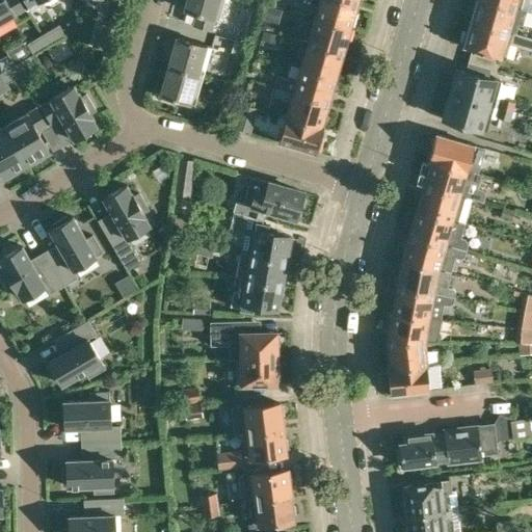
[(0,0),(0,22),(23,8),(18,0),(0,0)]
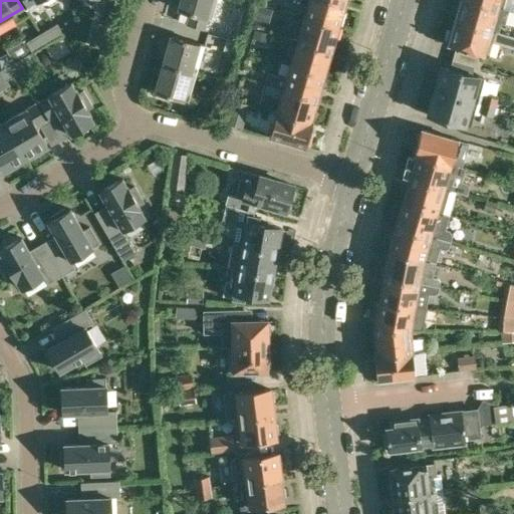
[(215,0),(179,0),(177,7),(191,11),(188,24),(205,29),(208,15),(211,16),(215,0)]
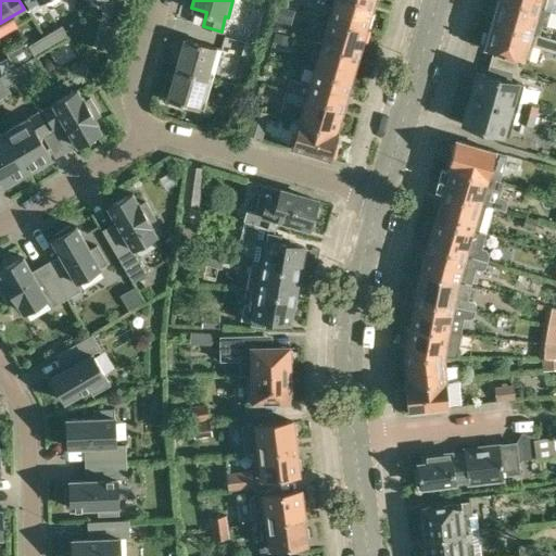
[(376,2),(369,0),(323,0),(325,1),(325,2),(333,4),(329,19),(368,29),(376,2)]
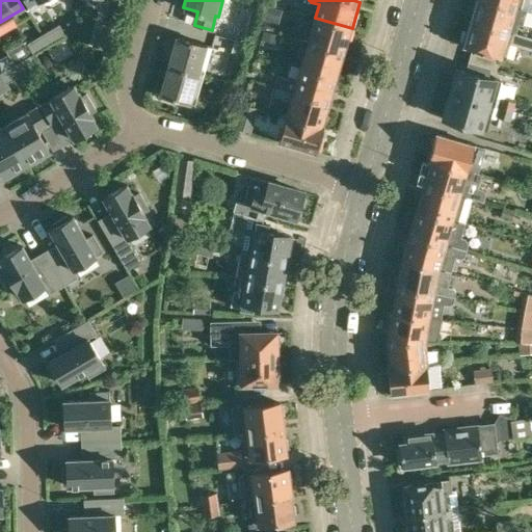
[(495,0),(474,0),(469,20),(515,32),(517,24),(523,25),(527,10),(531,11),(531,10),(495,0)]
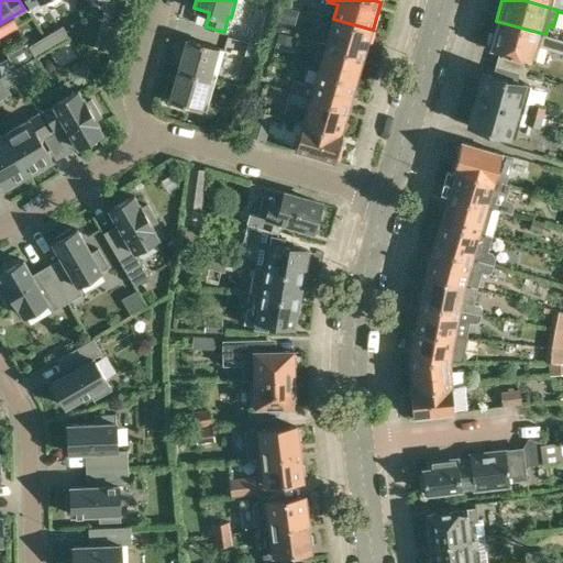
[(523,0),(562,11),(562,9),(562,7),(552,4),(552,0),(523,0)]
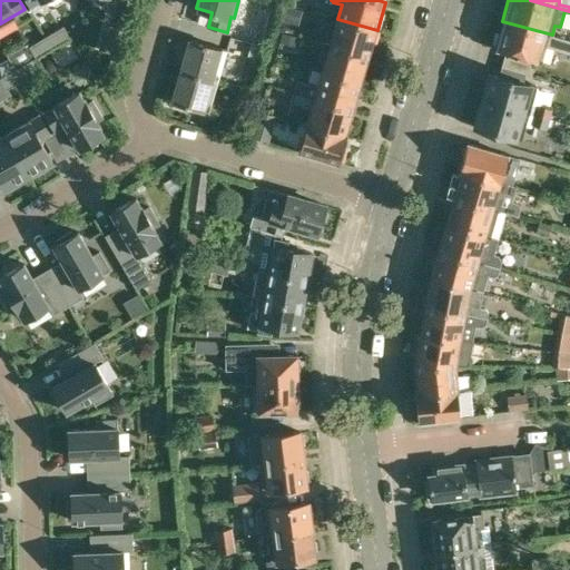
[(297,22),(301,8),(286,3),(283,19),(297,22)]
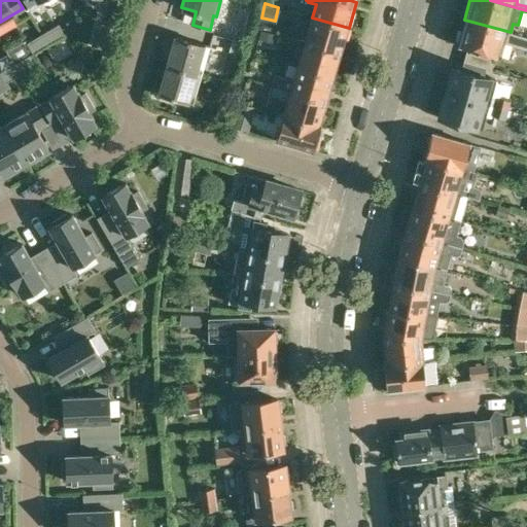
[(287,25),(284,36),(296,40),(296,38),(306,41),(305,42),(342,53),(349,28),(312,18),(308,31),(287,25)]
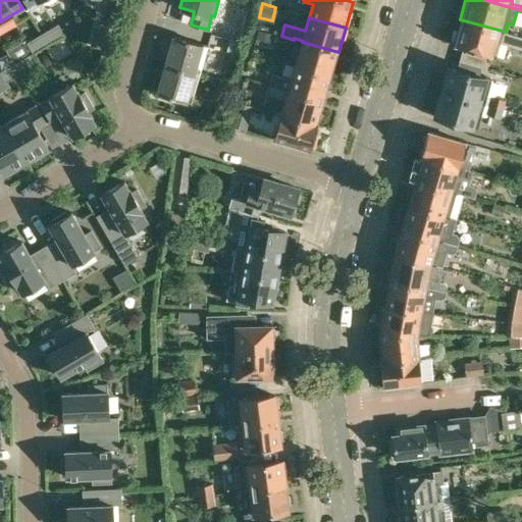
[(521,37),(506,32),(460,19),(453,44),(491,55),(496,41),(521,48),(521,37)]
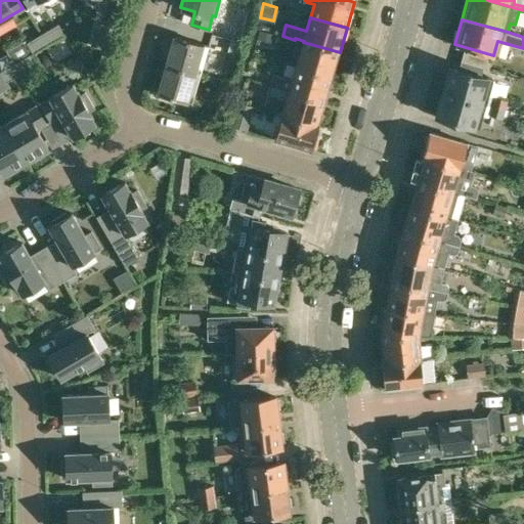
[(57,25),(41,34),(47,44),(63,35),(57,25)]
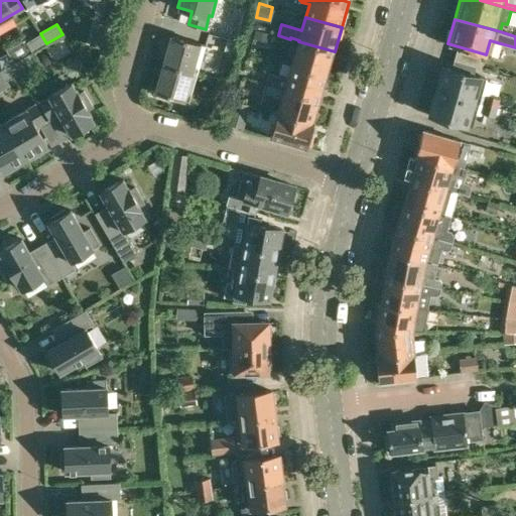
[(270,33),(255,28),(255,29),(252,37),(268,41),(270,33)]
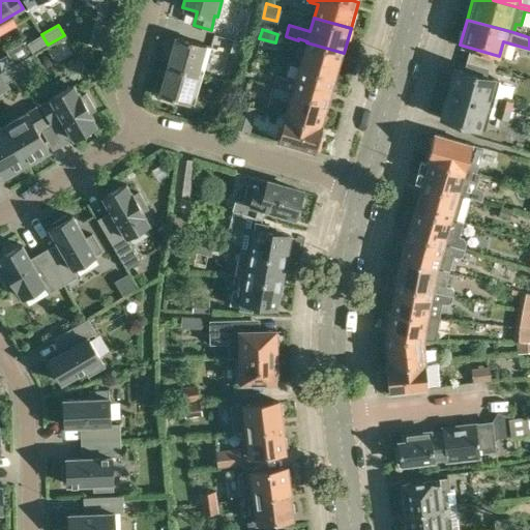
[(48,45),(41,34),(26,43),(32,54),(48,45)]
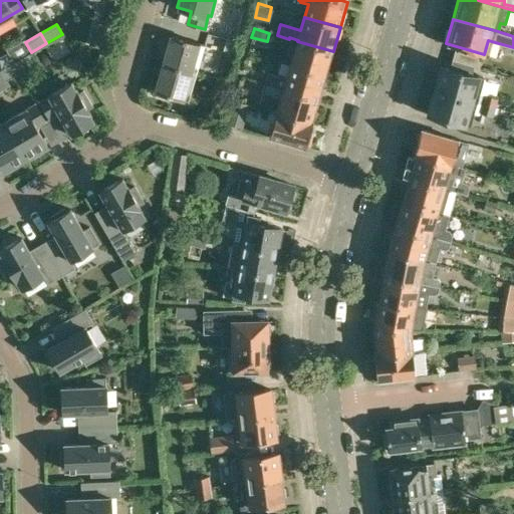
[(170,36),(162,63),(196,72),(203,45),(170,36)]
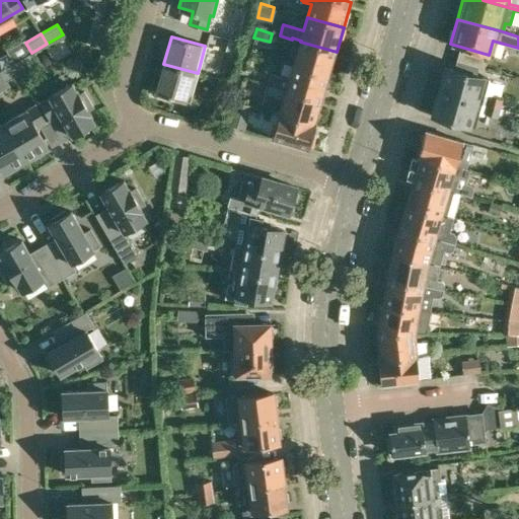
[(300,42),(294,65),(329,76),(337,52),(300,42)]
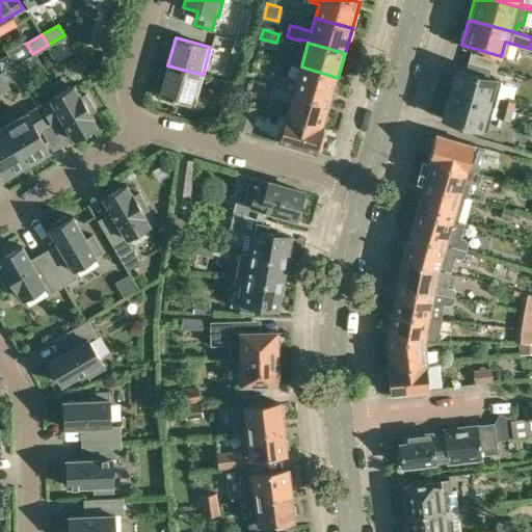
[(31,55),(14,64),(20,75),(37,65),(31,55)]
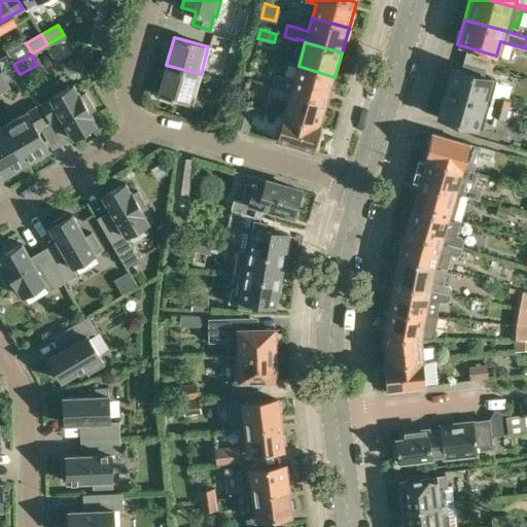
[(20,74),(13,64),(0,72),(0,74),(5,83),(20,74)]
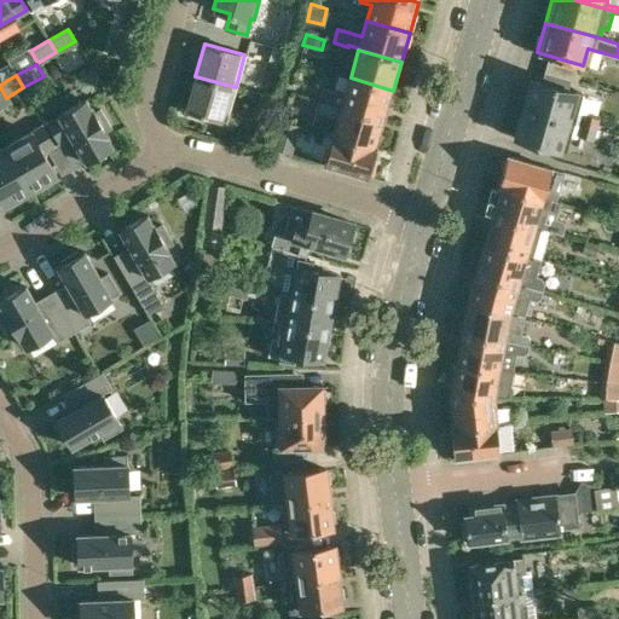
[(236,87),(195,76),(186,108),(226,120),(236,87)]
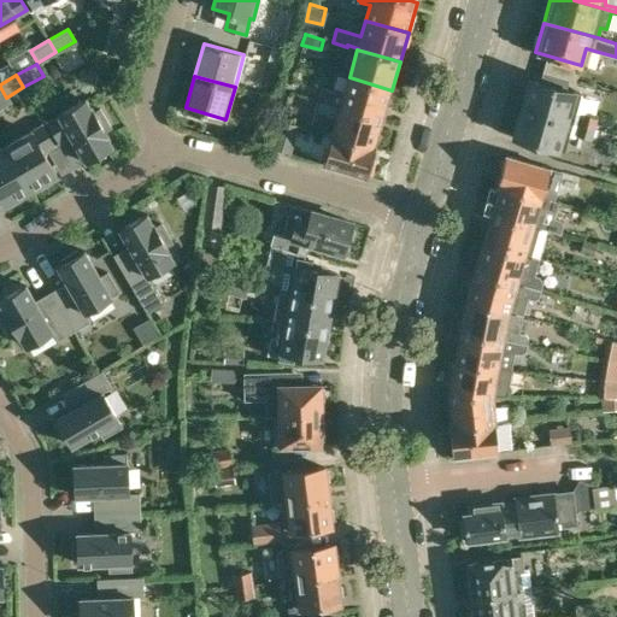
[(321,87),(318,99),(385,118),(392,90),(350,77),(345,94),(321,87)]
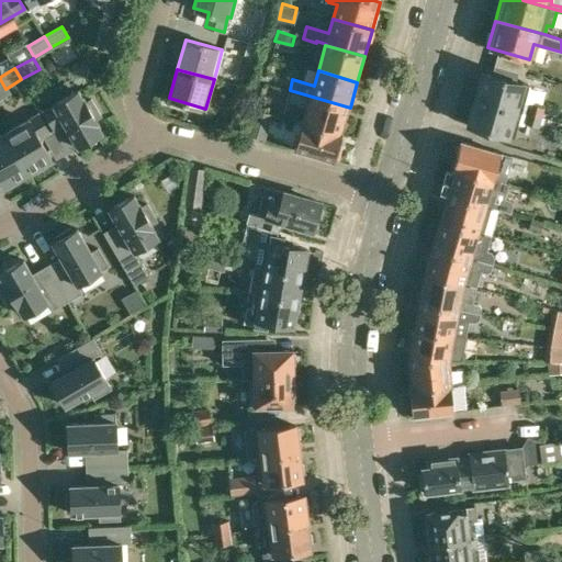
[(478,89),(475,98),(515,109),(523,111),(527,112),(530,102),(525,101),(530,86),(483,71),(482,75),(479,76),(476,86),(478,89)]
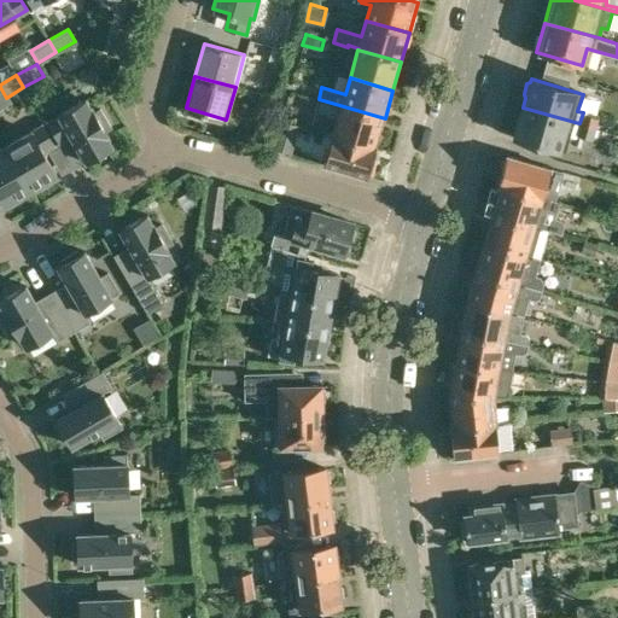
[(47,121),(59,141),(66,138),(73,139),(85,161),(112,145),(106,135),(104,130),(111,127),(100,109),(93,112),(91,108),(91,109),(85,99),(47,121)]
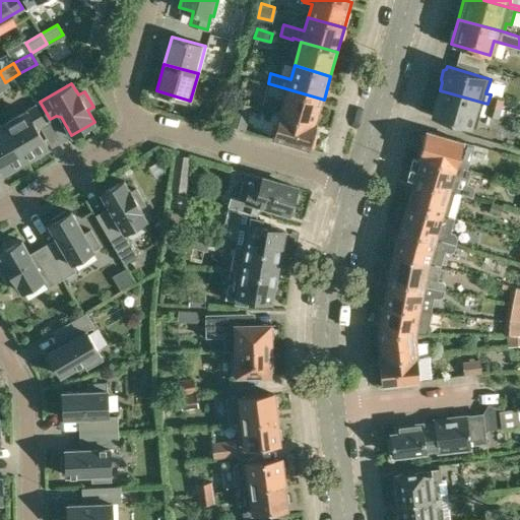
[(324,100),(268,83),(265,93),(284,99),(280,113),(280,114),(317,124),(324,100)]
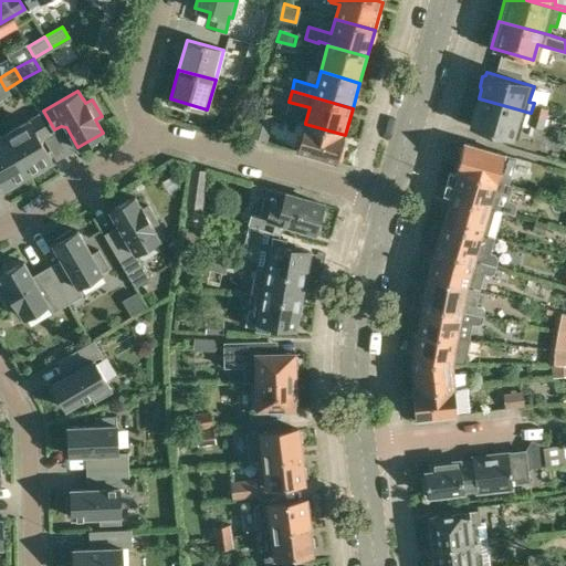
[(472,112),(470,122),(471,124),(471,126),(519,139),(523,123),(526,112),(519,109),(479,98),(474,112),(472,112)]
